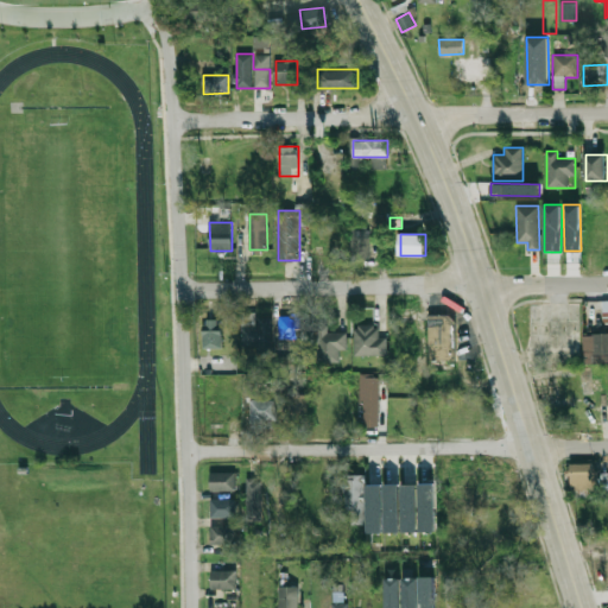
[(369,259),(369,235),(349,235),(349,259),(369,259)]
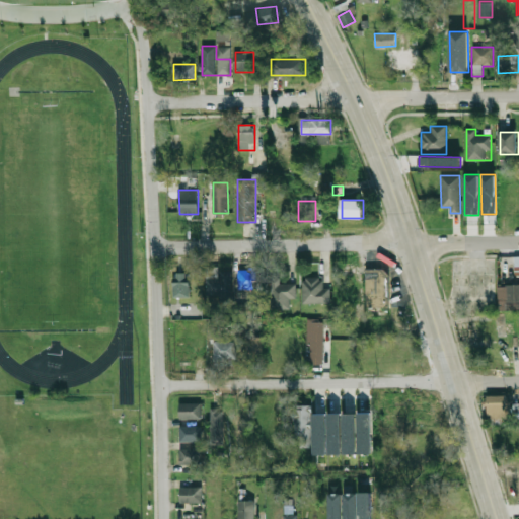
[(232,290),(232,271),(219,271),(219,267),(207,268),(207,280),(213,280),(213,291),(232,290)]
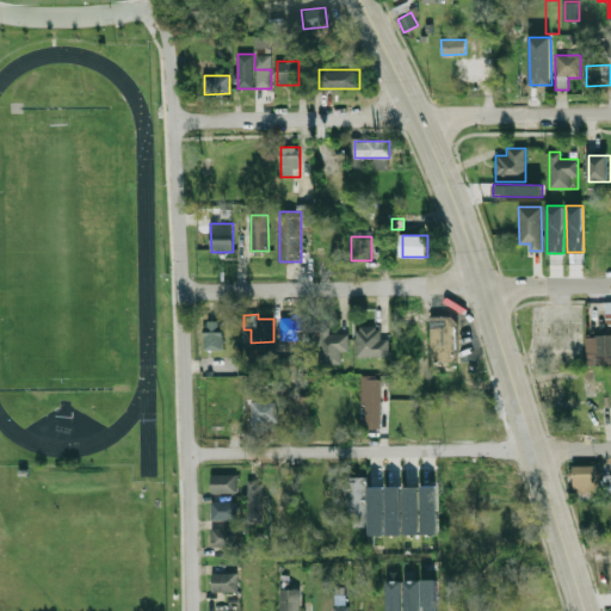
[(312,316),(281,316),(281,340),(312,340),(312,316)]
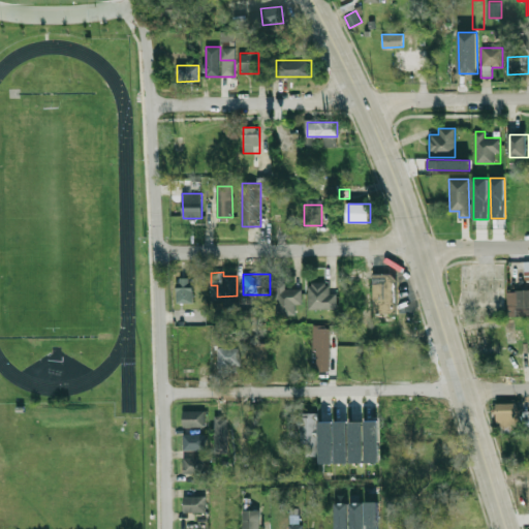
[(396,313),(396,274),(373,274),(373,313),(396,313)]
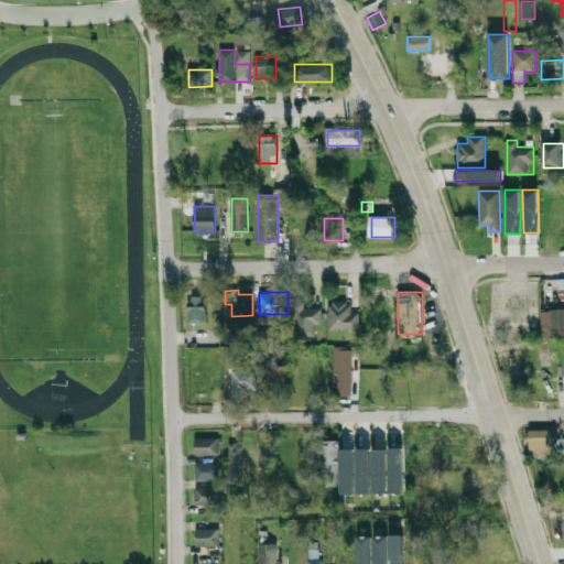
[(294,334),(322,334),(322,308),(304,308),(304,302),(294,302),(294,334)]
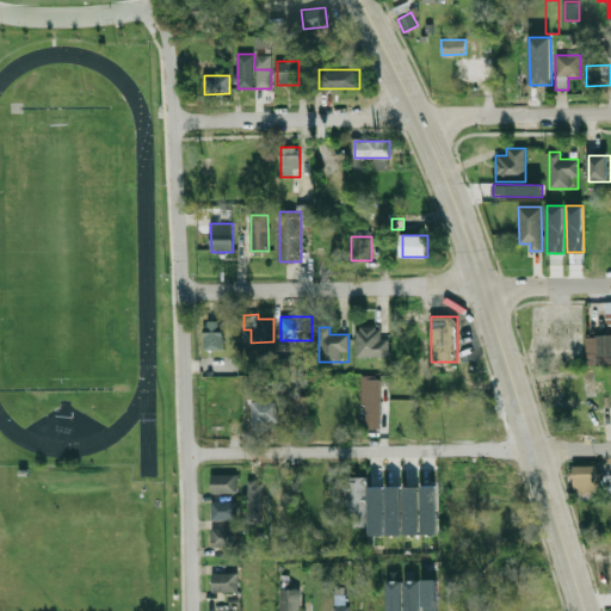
[(356,357),(389,357),(389,338),(381,338),(381,327),(356,327),(356,357)]
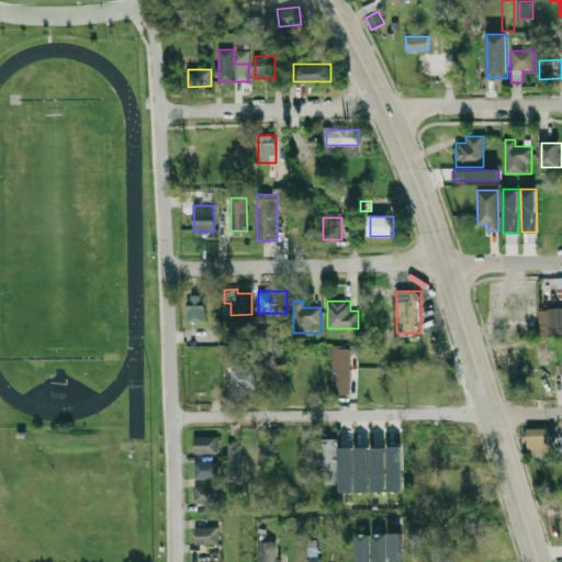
[(188,321),(204,321),(204,304),(188,304),(188,321)]
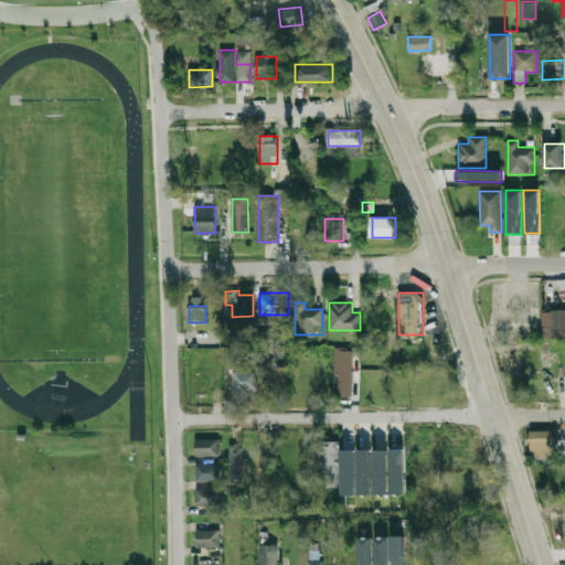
[(564,309),(542,310),(542,337),(564,336),(564,309)]
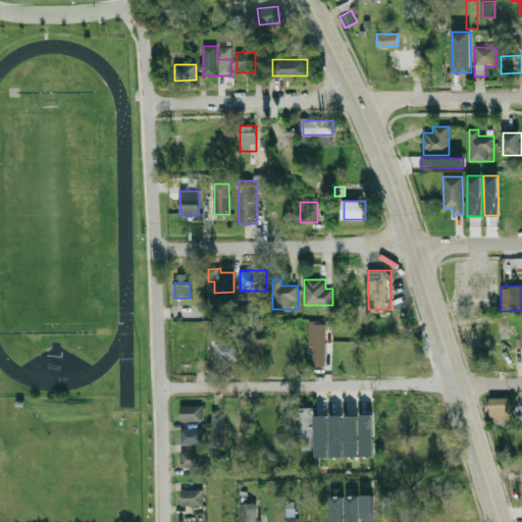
[(222,341),(221,322),(210,322),(210,341),(222,341)]
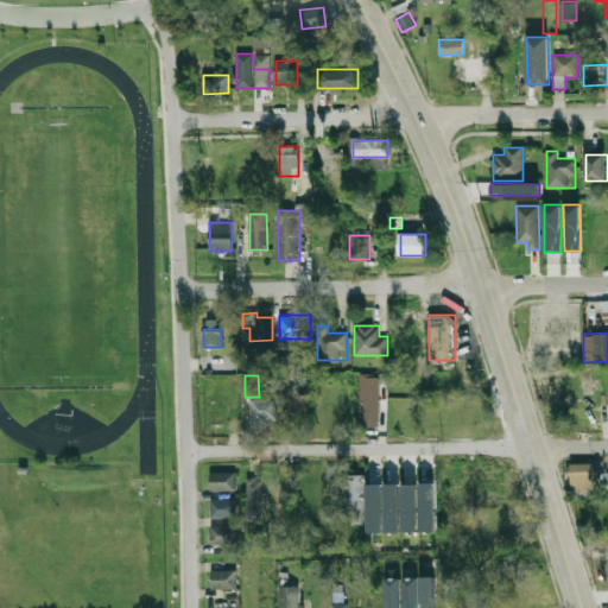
[(380,377),(365,377),(365,426),(380,426),(380,377)]
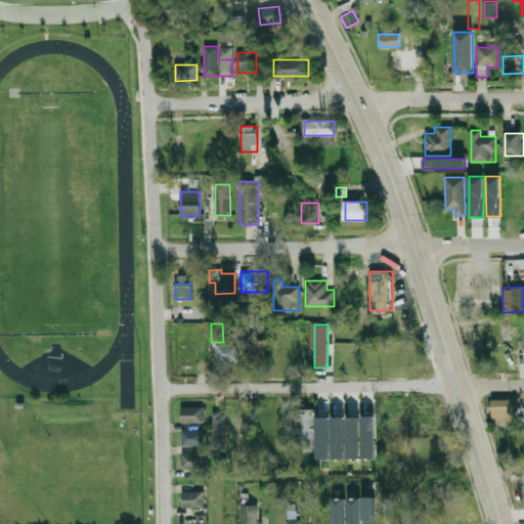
[(216,344),(216,367),(238,367),(238,344),(216,344)]
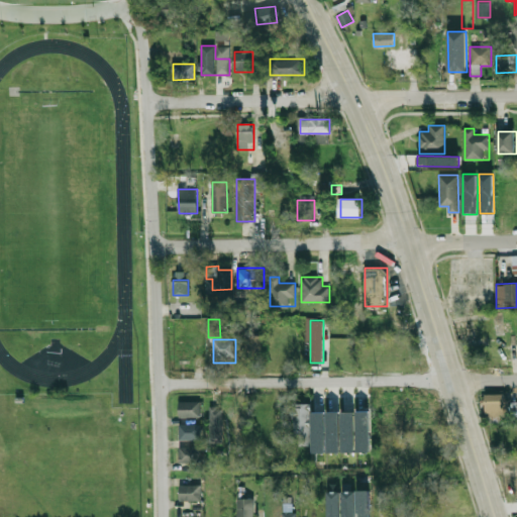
[(505,417),(505,393),(486,393),(486,417),(505,417)]
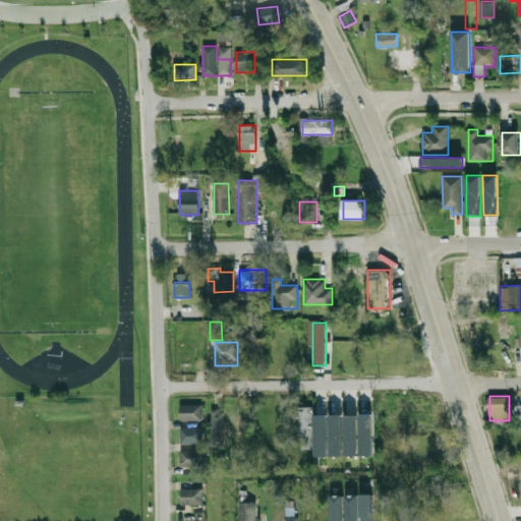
[(203,405),(180,405),(180,420),(203,420),(203,405)]
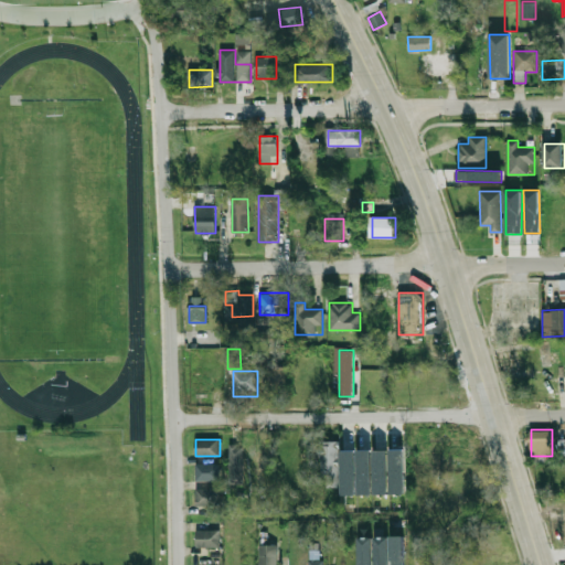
[(338,478),(338,439),(320,439),(320,478),(338,478)]
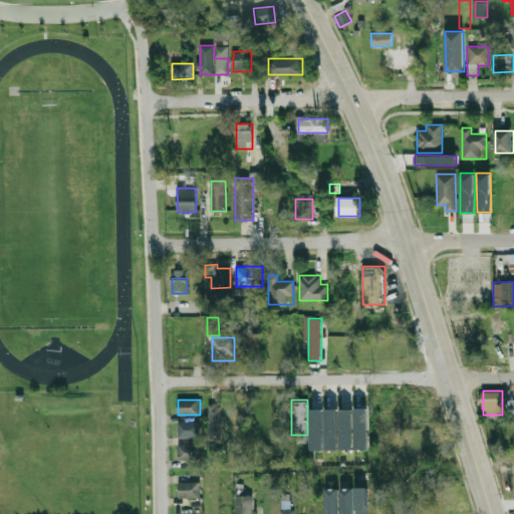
[(208,406),(208,440),(222,440),(222,406),(208,406)]
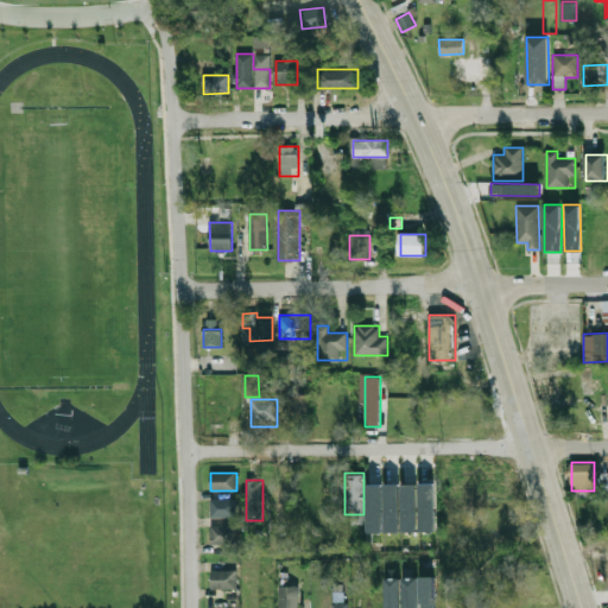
[(400,532),(399,483),(384,483),(385,533),(400,532)]
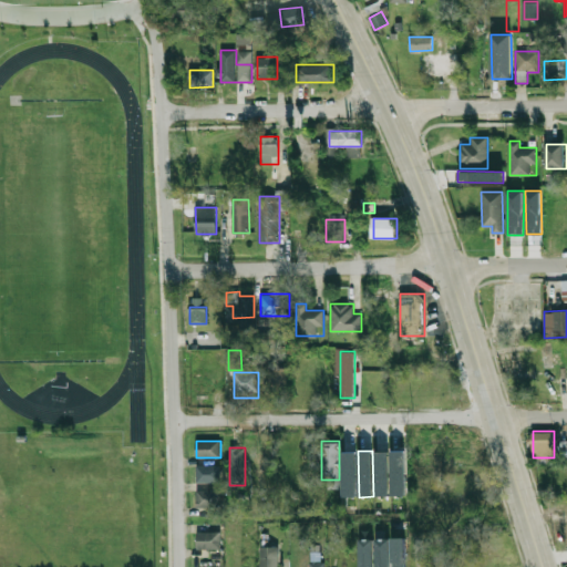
[(375,496),(390,496),(389,451),(374,452),(375,496)]
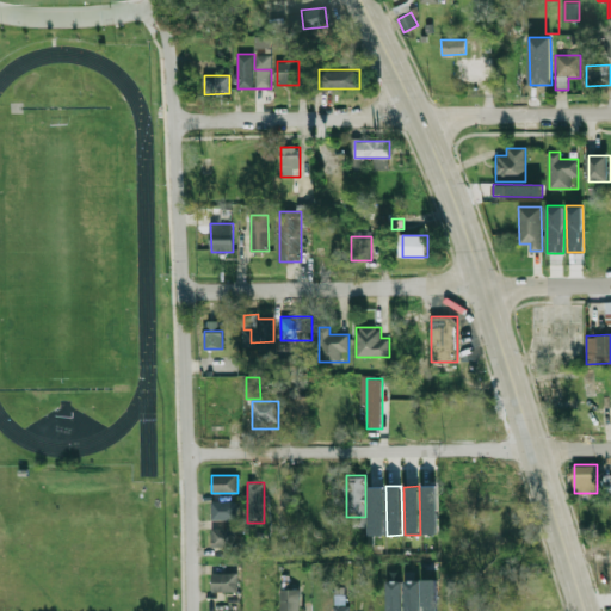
[(437,534),(436,486),(420,486),(421,534),(437,534)]
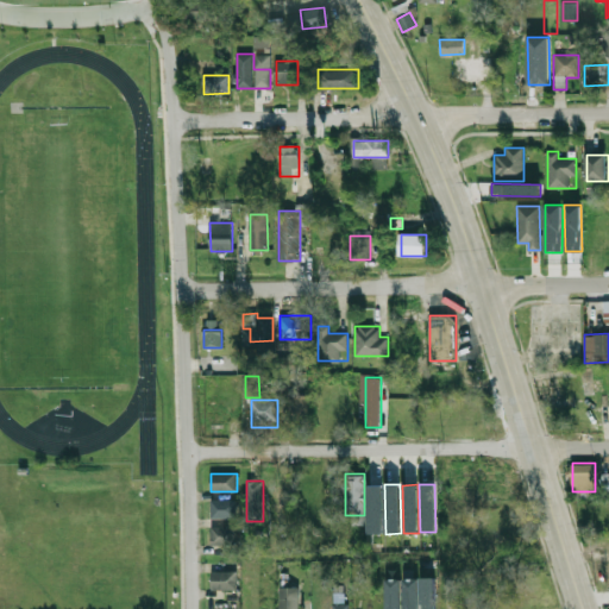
[(382,485),(366,485),(368,534),(383,534),(382,485)]
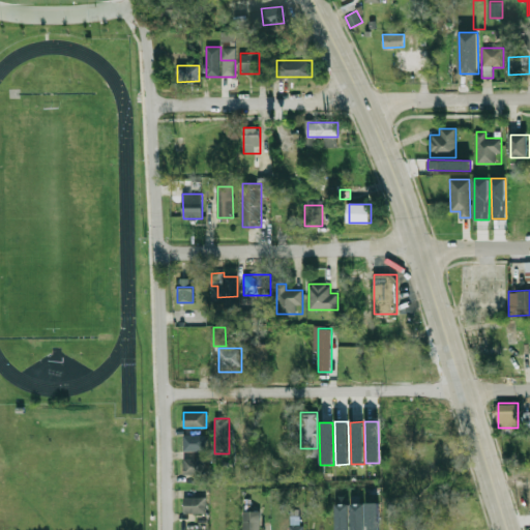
[(206,451),(206,435),(183,435),(183,451),(206,451)]
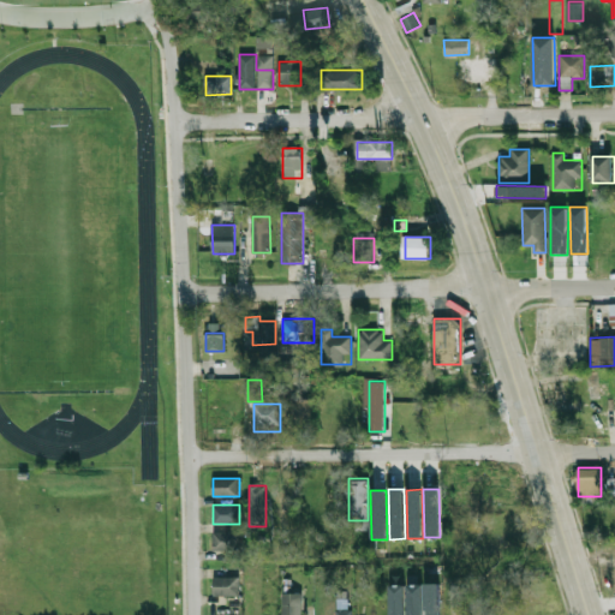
[(530,541),(530,523),(502,523),(502,541),(530,541)]
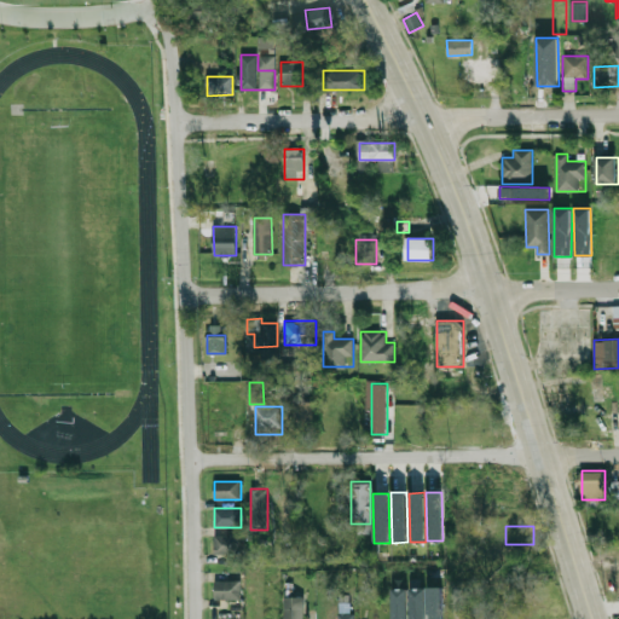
[(241,536),(214,536),(214,554),(241,554),(241,536)]
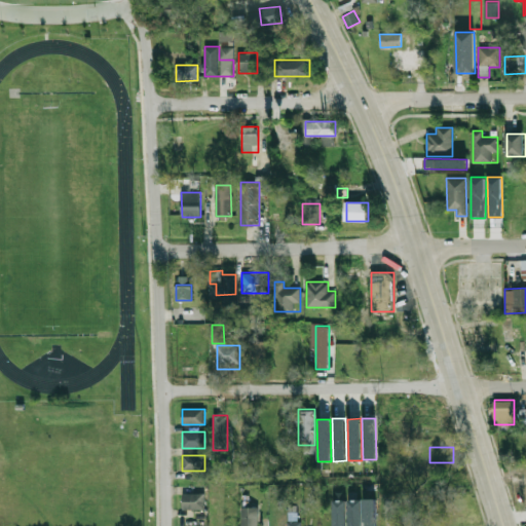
[(204,493),(182,493),(182,510),(204,510),(204,493)]
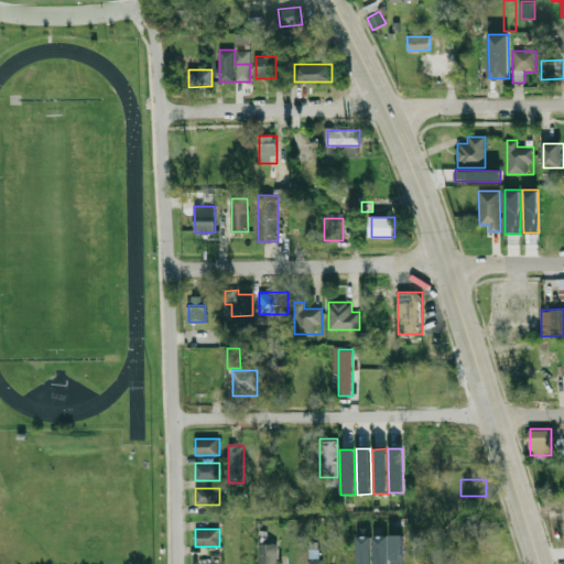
[(388,563),(388,535),(373,537),(373,563),(388,563)]
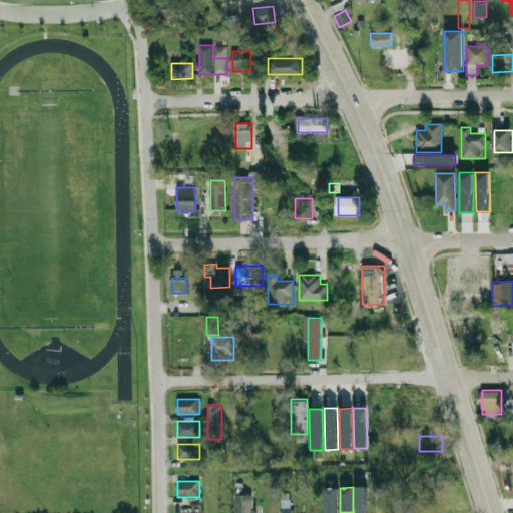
[(367,512),(367,487),(356,487),(355,512),(367,512)]
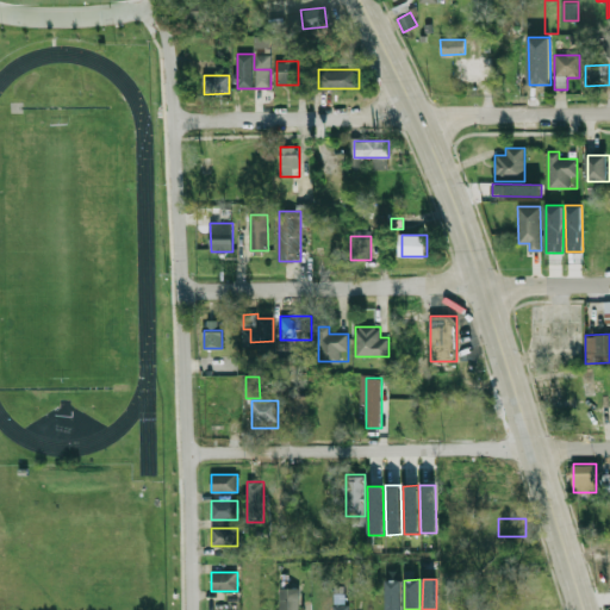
[(386,580),(386,609),(402,609),(403,580),(386,580)]
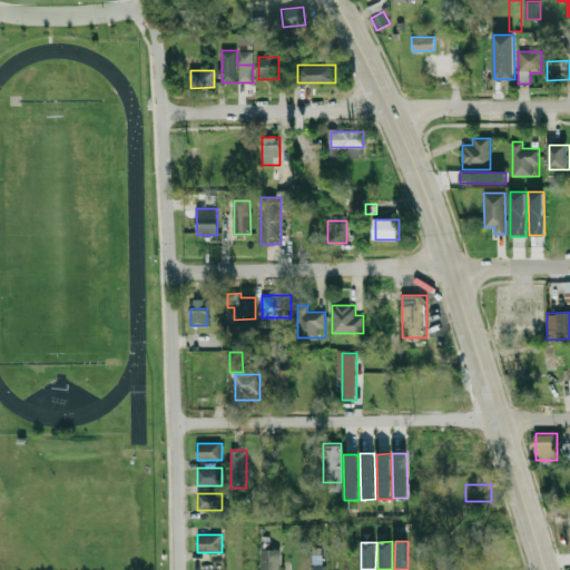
[(264,569),(279,569),(279,549),(264,549),(264,569)]
